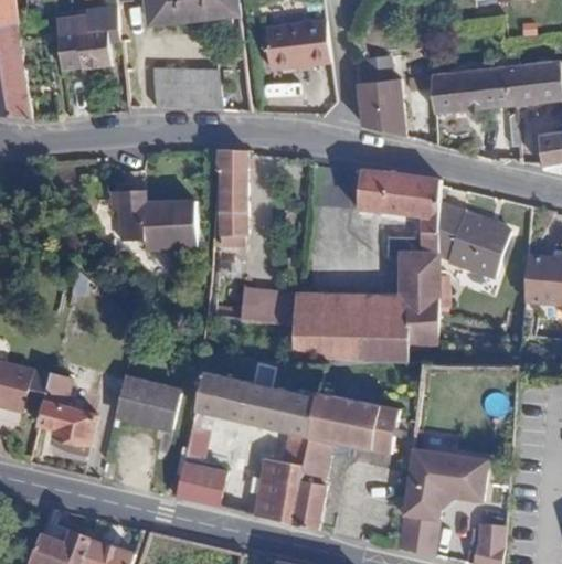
[(0,30),(12,29),(7,0),(0,0),(0,30)]
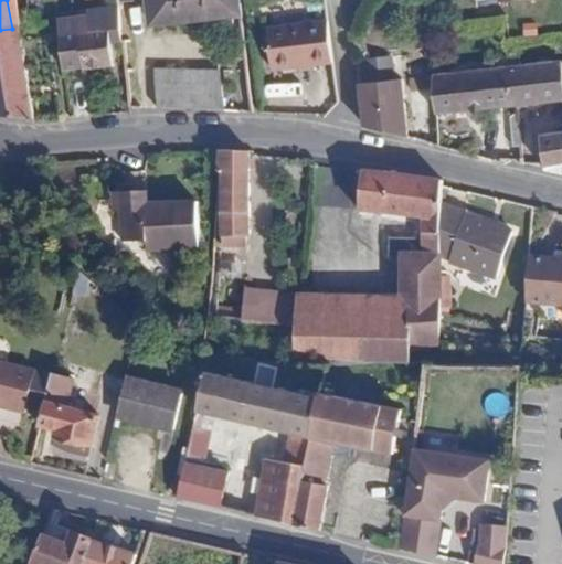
[(115,0),(116,1),(128,0),(141,0),(144,13),(151,13),(152,22),(239,13),(236,0),(115,0)]
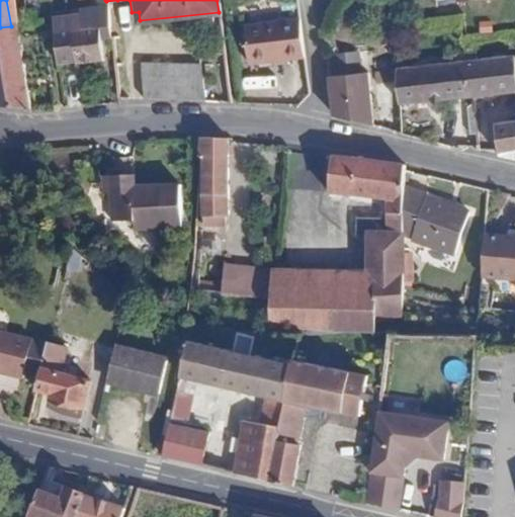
[(73,59),(73,63),(102,59),(99,32),(108,31),(106,1),(78,4),(78,9),(67,10),(73,59)]
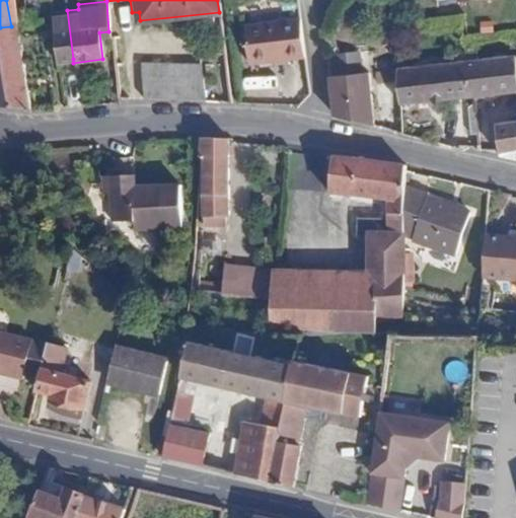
[(56,60),(73,59),(67,10),(52,13),(56,60)]
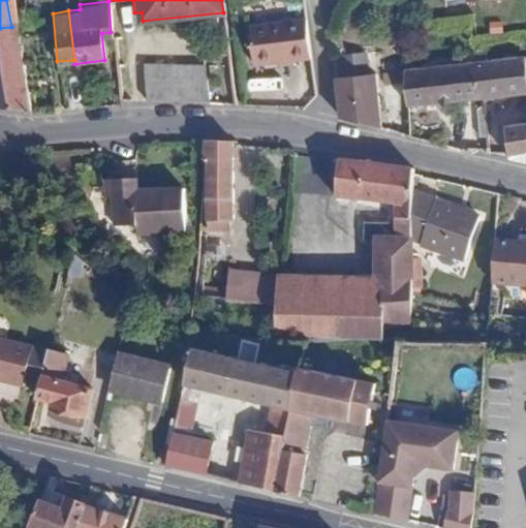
[(251,62),(306,55),(301,16),(247,24),(251,62)]
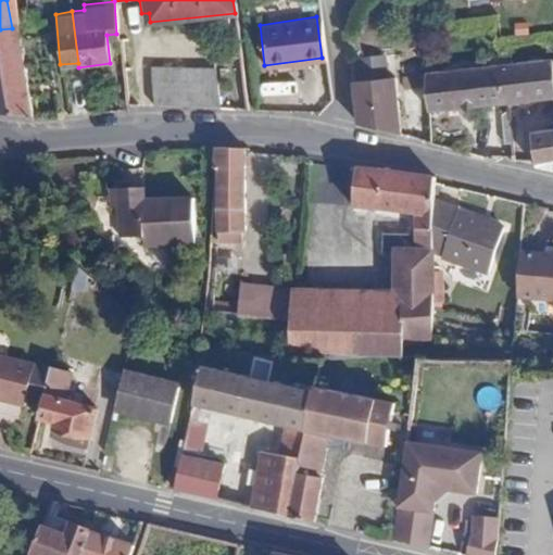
[(0,118),(25,121),(12,28),(0,29),(0,118)]
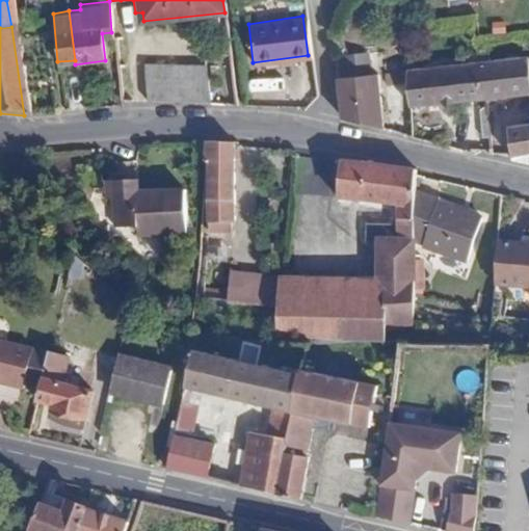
[(528,94),(528,72),(528,57),(479,62),(482,99),(528,94)]
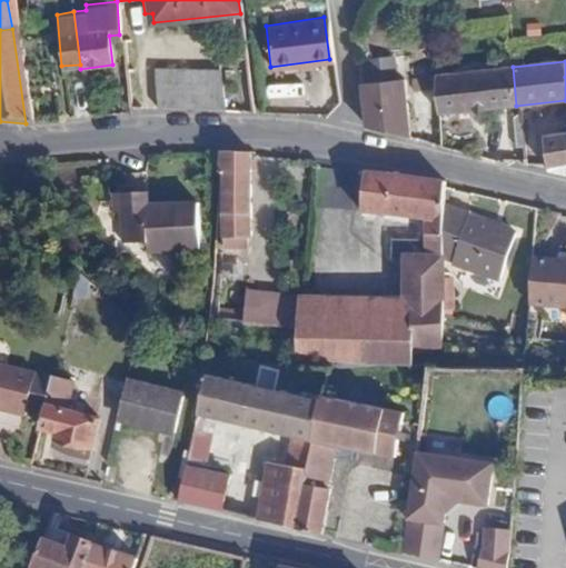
[(516,106),(513,67),(435,76),(439,115),(516,106)]
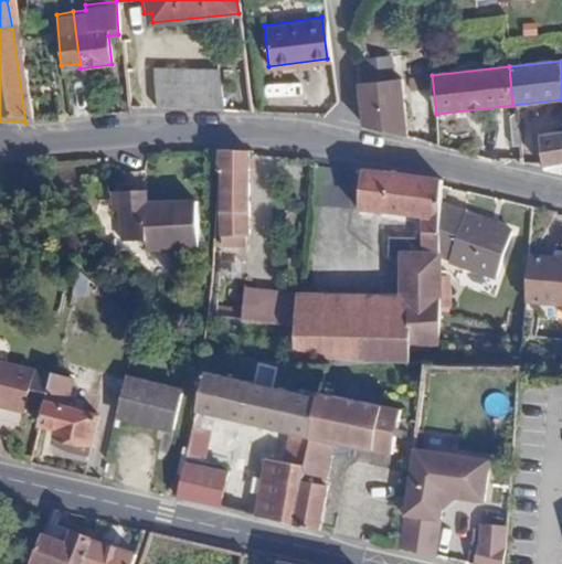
[(147,67),(150,107),(190,108),(222,110),(215,71),(147,67)]
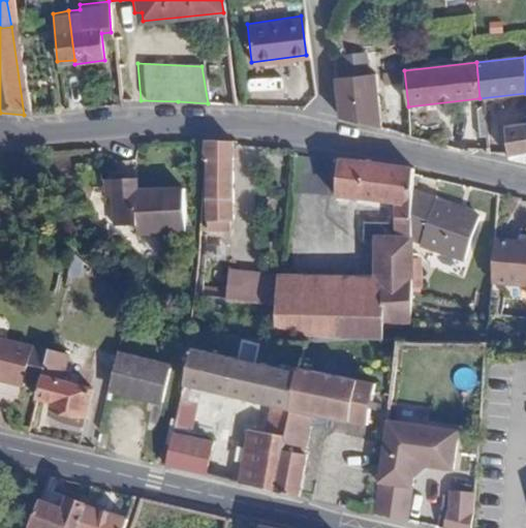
[(375,73),(333,78),(338,118),(380,129),(375,73)]
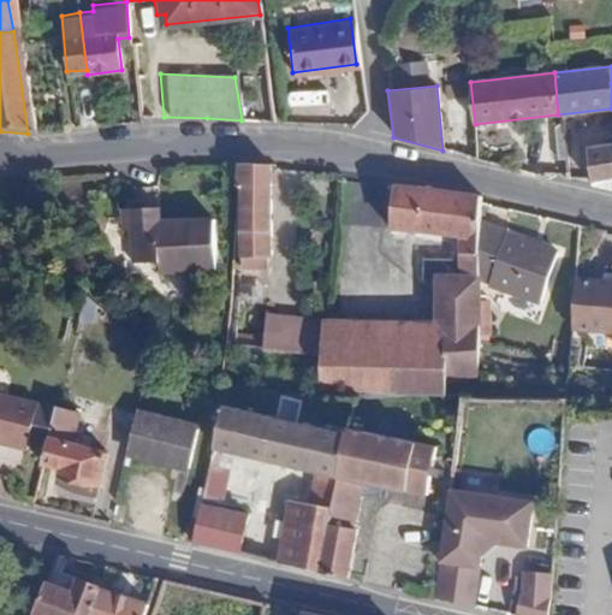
[(590,183),(611,188),(611,141),(589,146),(590,183)]
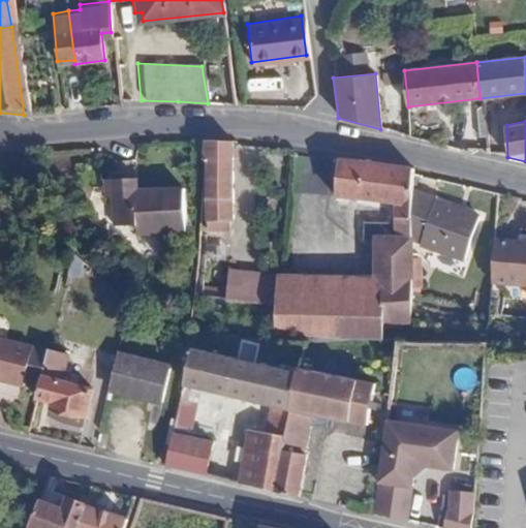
[(230,221),(230,140),(205,138),(203,158),(205,158),(206,200),(199,200),(197,221),(205,221),(206,231),(211,231),(211,220),(225,221),(230,221)]
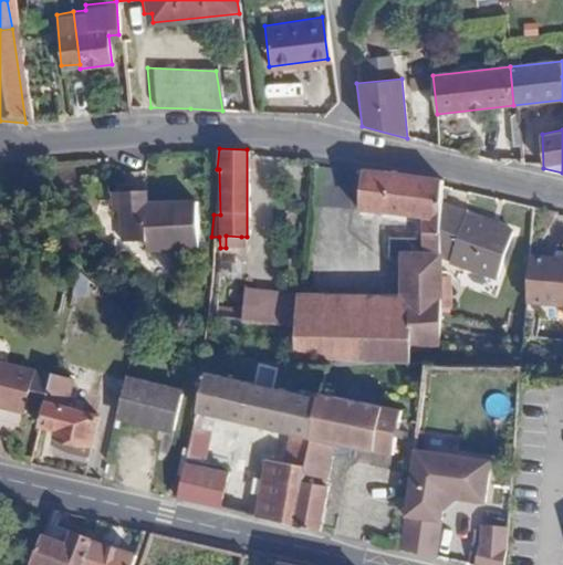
[(439,205),(440,179),(360,169),(356,209),(419,218),(419,240),(385,239),(386,255),(400,257),(399,300),(399,326),(346,321),(343,364),(405,363),(406,348),(436,345),(438,255),(439,205)]
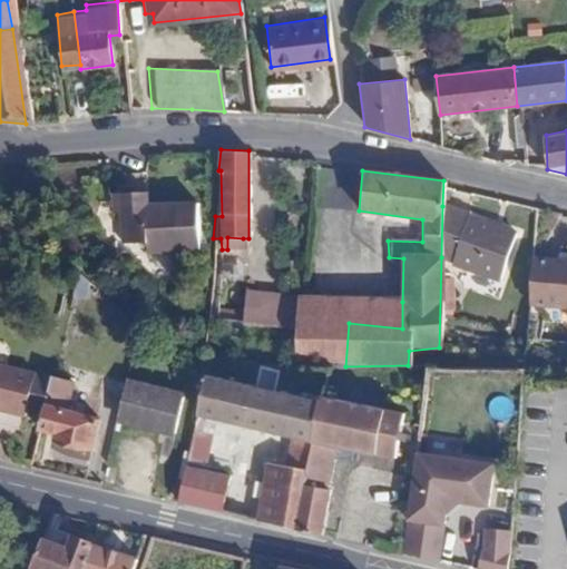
[(118,192),(118,212),(119,243),(144,243),(144,253),(197,251),(196,205),(145,204),(144,190),(118,192)]
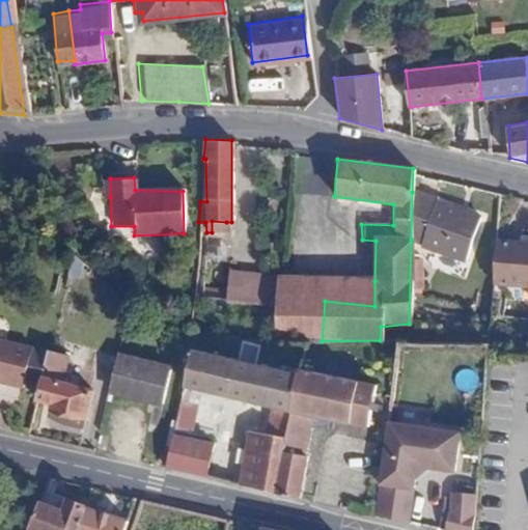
[(101,197),(110,197),(110,178),(101,178),(101,197)]
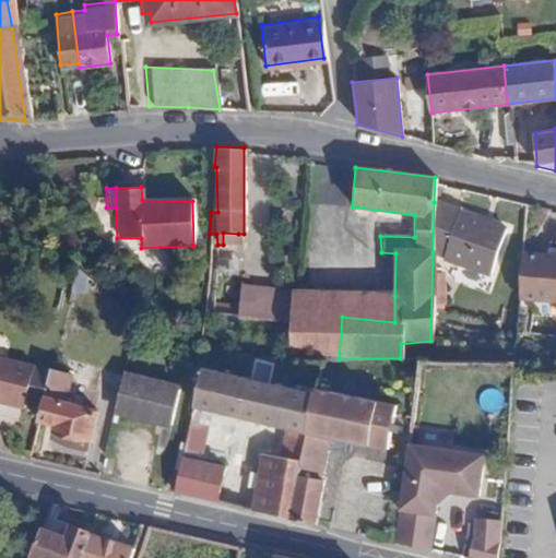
[(456,208),(434,202),(433,252),(444,256),(442,259),(491,272),(501,225),(456,212),(456,208)]
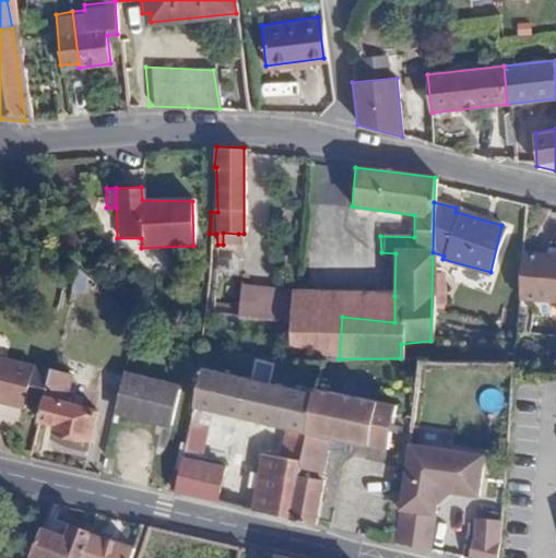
[(238,244),(238,234),(223,233),(223,245),(238,244)]
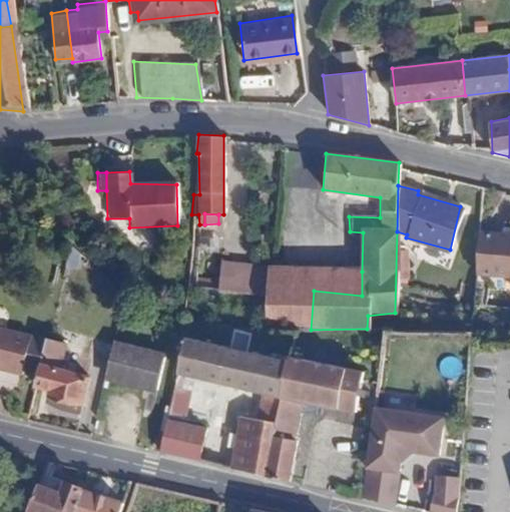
[(509,234),(475,232),(472,273),(509,275),(509,234)]
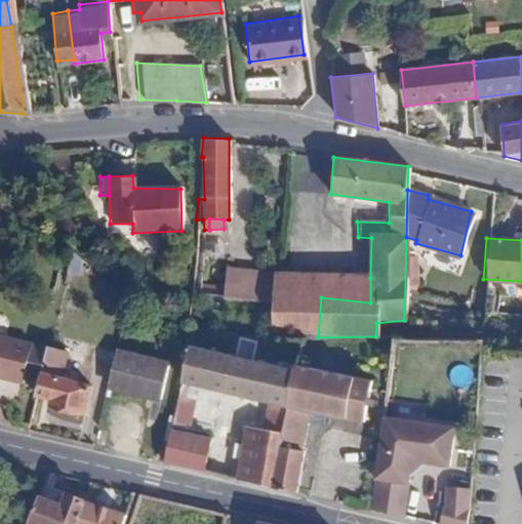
[(80,257),(72,249),(66,273),(77,275),(80,257)]
